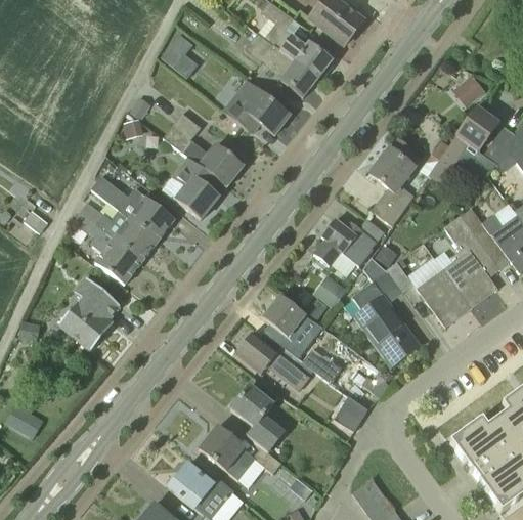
[(260,11),(268,17),(257,33),(316,79),(322,72),(325,75),(333,65),(330,62),(332,60),(331,59),(331,60),(307,42),(305,45),(286,30),(294,18),(268,0),(260,11)]
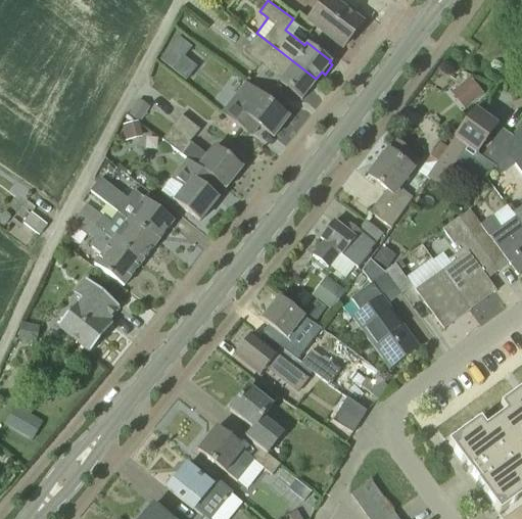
[(323,0),(309,18),(343,45),(363,20),(335,0),(323,0)]
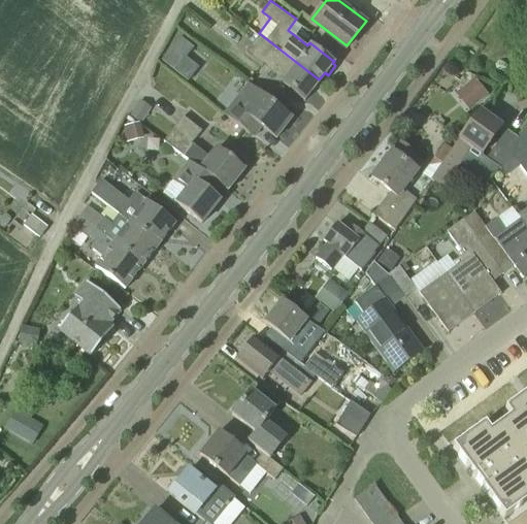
[(162,57),(175,68),(187,54),(194,44),(180,33),(162,57)]
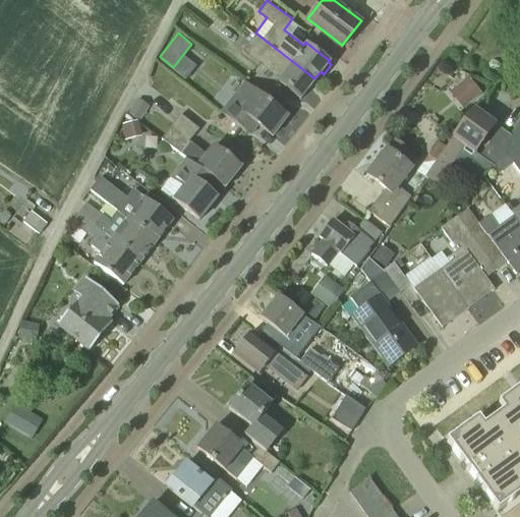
[(261,62),(279,76),(278,77),(301,96),(314,78),(255,33),(242,50),(260,63),(261,62)]
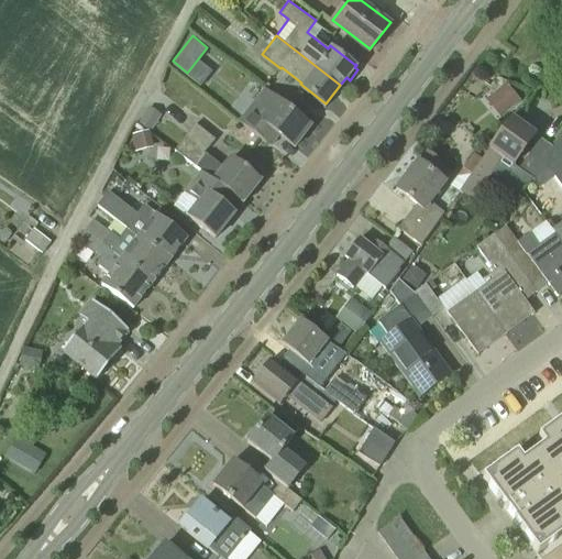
[(492,91),(491,92),(504,108),(506,111),(521,98),(506,79),(492,91)]
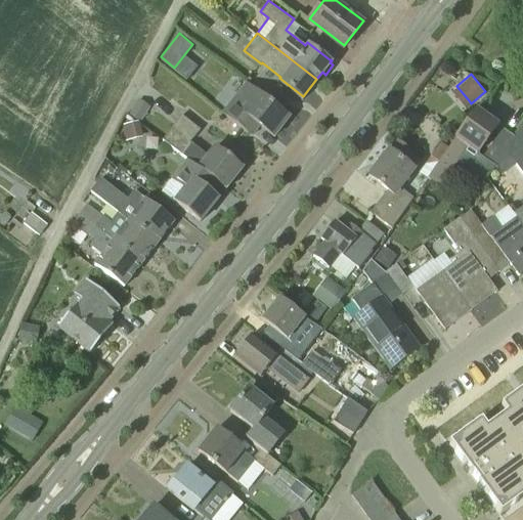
[(274,134),(290,115),(247,81),(223,112),(248,130),(256,121),(274,134)]
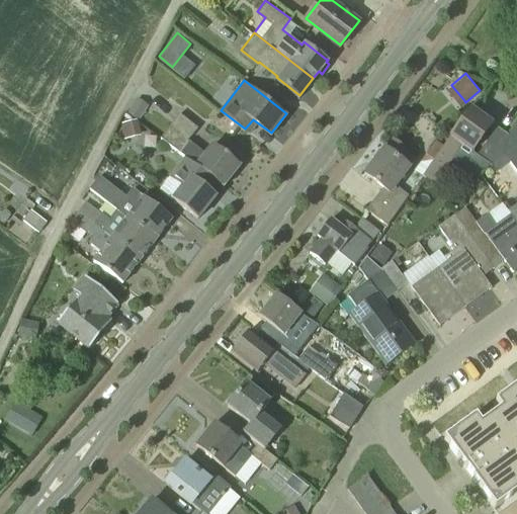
[(150,101),(138,94),(128,108),(141,115),(150,101)]
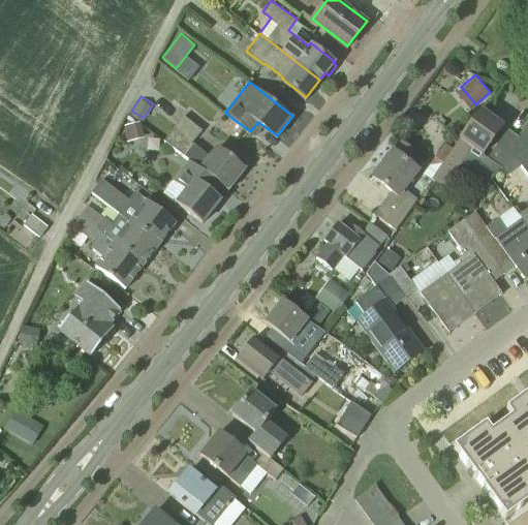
[(473,147),(483,153),(503,123),(480,107),(460,137),(432,178),(445,186),(473,147)]
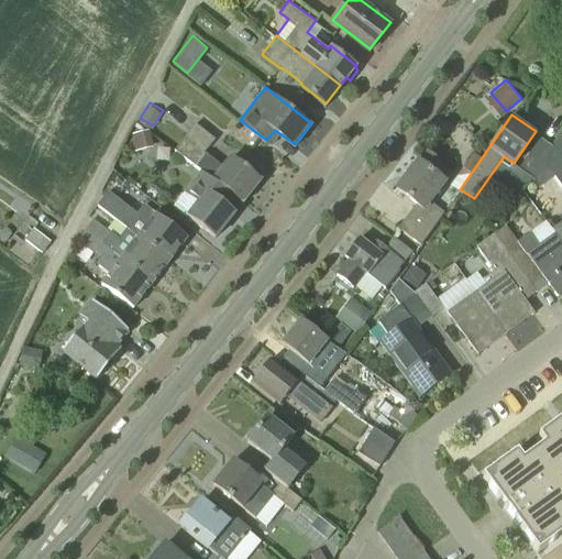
[(261,177),(230,154),(222,164),(204,151),(216,136),(195,121),(175,148),(197,164),(200,167),(233,194),(243,200),(261,177)]
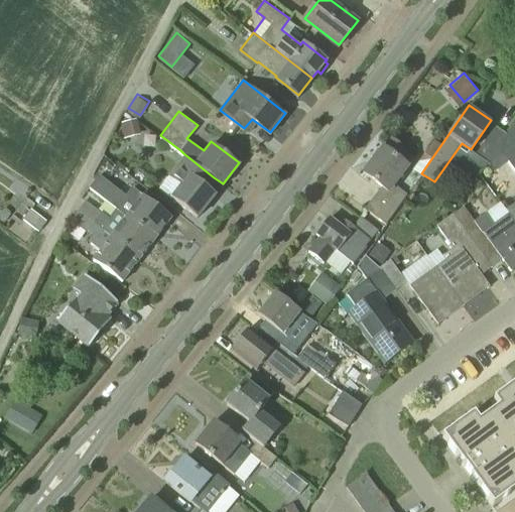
[(121,121),(124,136),(140,132),(137,118),(121,121)]
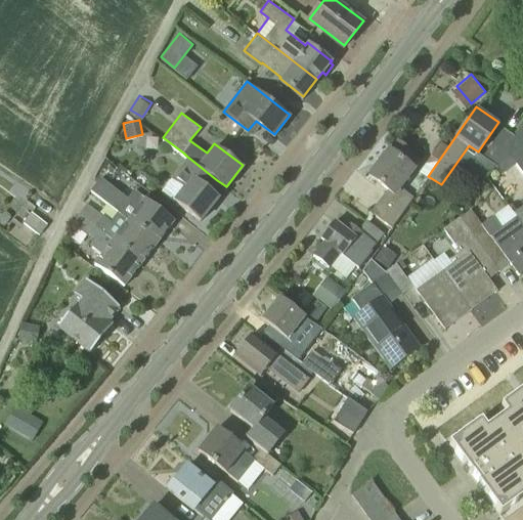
[(515,134),(503,125),(473,168),(486,177),(495,163),(515,134)]
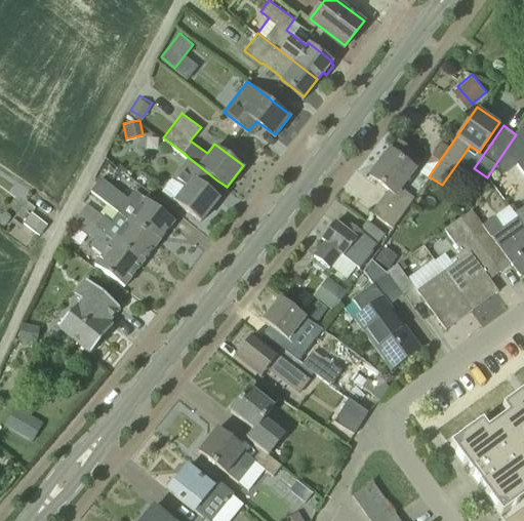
[(518,214),(523,223),(523,143),(517,133),(516,134),(496,163),(504,172),(518,162),(523,170),(523,204),(515,211),(518,214)]
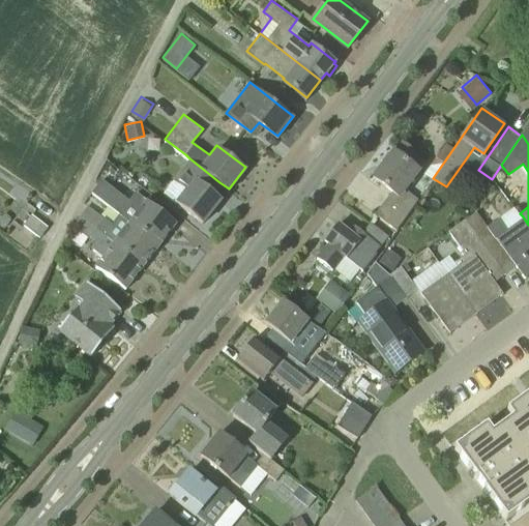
[(402,139),(393,150),(374,175),(392,188),(375,212),(397,229),(418,199),(406,188),(420,170),(416,167),(424,157),(402,139)]
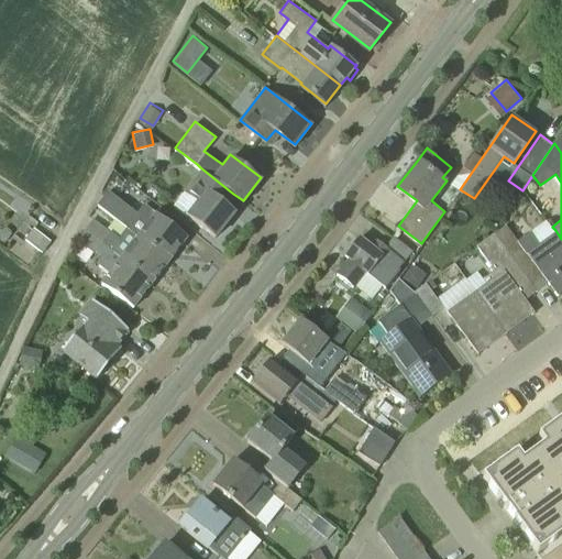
[(458,174),(466,181),(478,163),(469,157),(458,174)]
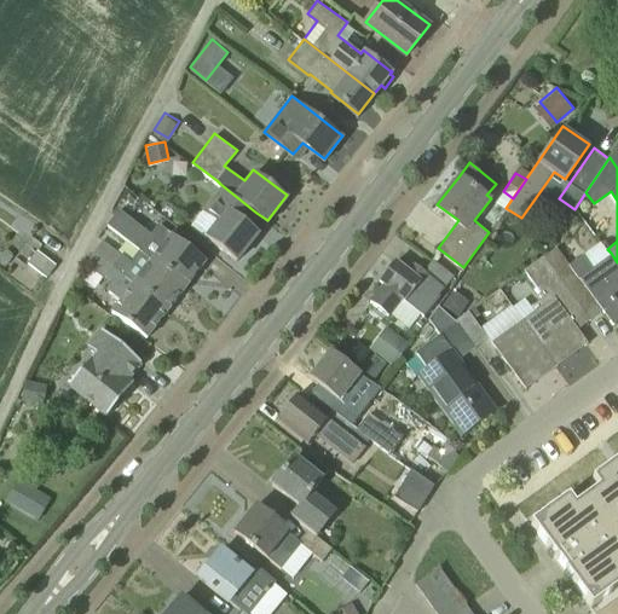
[(202,208),(218,220),(206,235),(237,259),(258,232),(248,224),(256,213),(220,184),(202,208)]
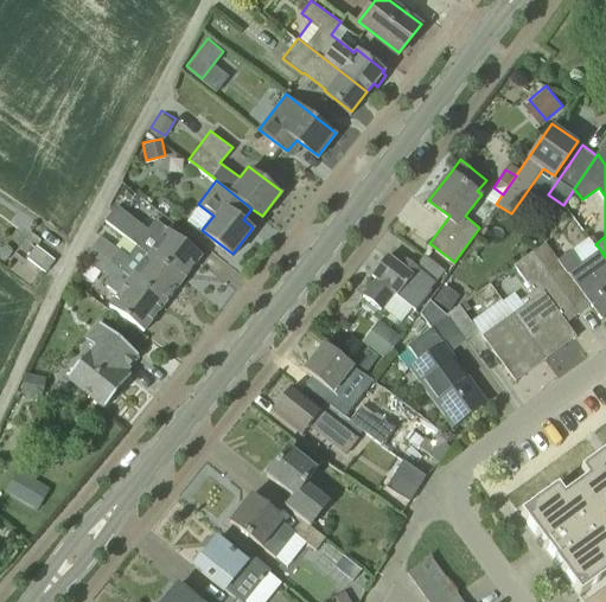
[(183,277),(202,253),(155,218),(147,228),(116,204),(106,218),(136,243),(183,277)]
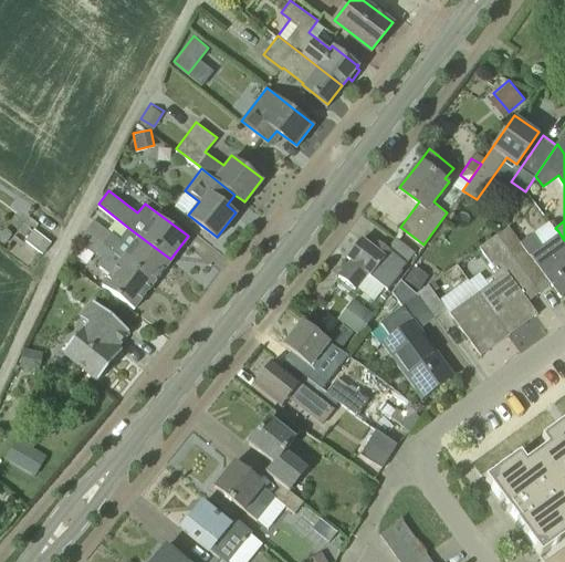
[(85,229),(154,281),(170,259),(127,227),(119,237),(93,217),(85,229)]
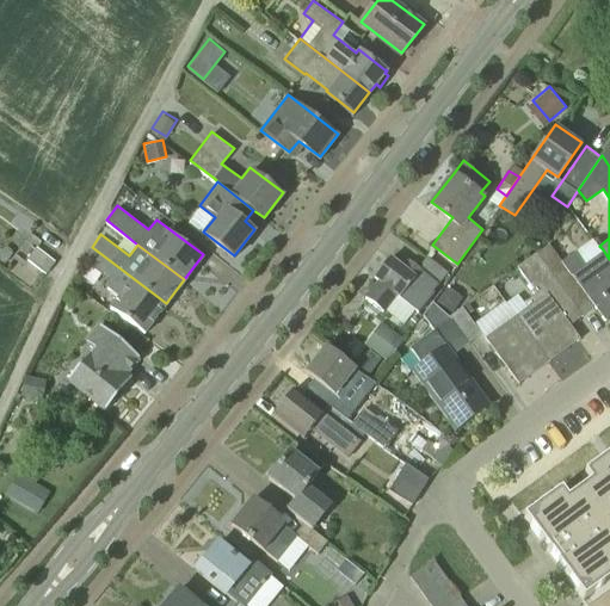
[(587,292),(605,319),(609,314),(609,259),(603,249),(585,263),(575,248),(562,259),(549,242),(536,252),(573,303),(587,292)]
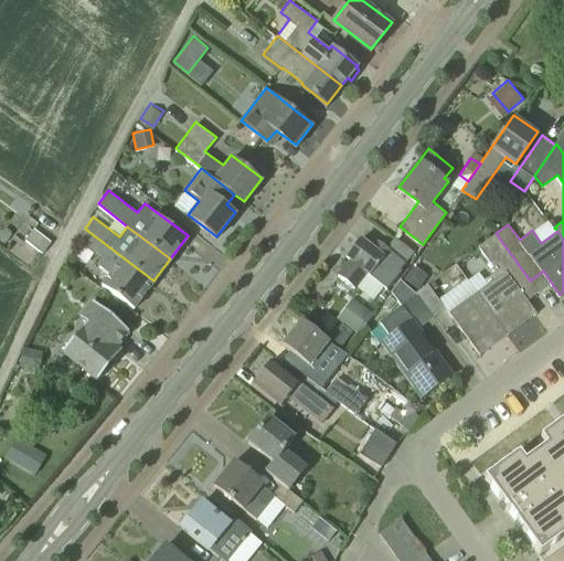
[(25,237),(43,251),(51,240),(34,226),(25,237)]
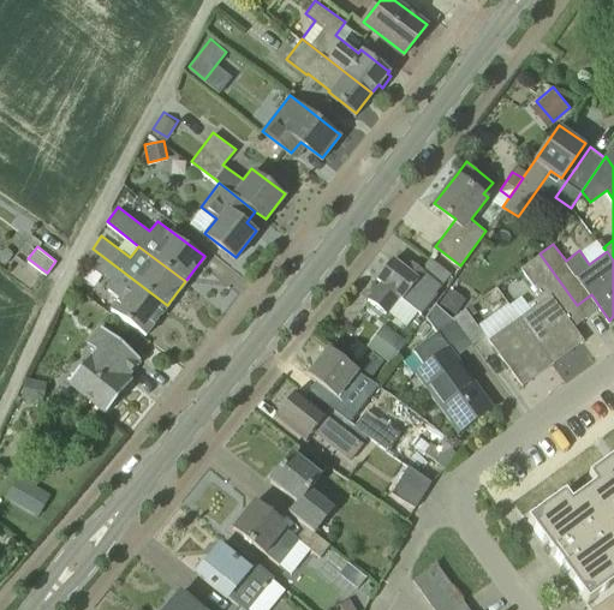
[(145,334),(145,333),(167,305),(93,249),(85,258),(111,277),(106,285),(119,295),(111,308),(145,334)]
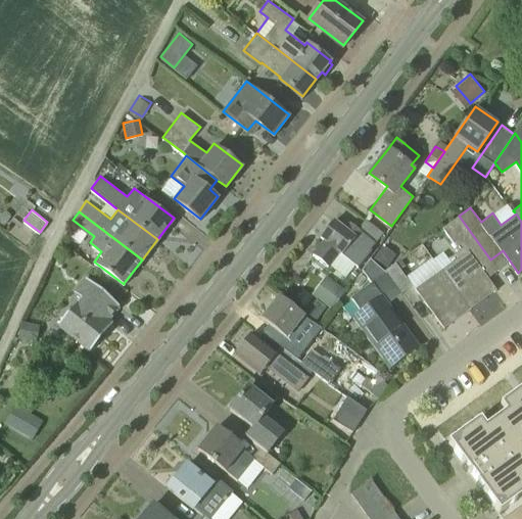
[(441,269),(470,308),(496,288),(480,267),(490,260),(459,216),(443,227),(457,245),(463,253),(452,262),(441,269)]
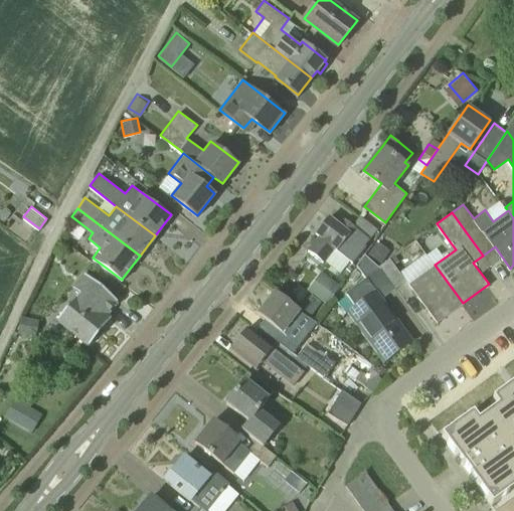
[(329,215),(316,232),(320,235),(308,249),(323,263),(335,247),(353,262),(367,244),(365,243),(370,237),(369,237),(377,228),(360,214),(353,223),(346,218),(341,225),(329,215)]
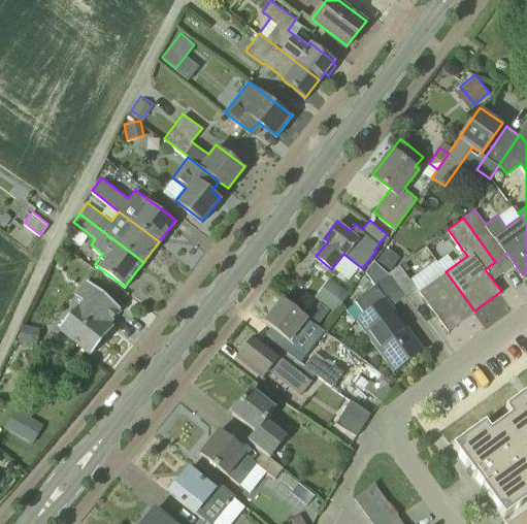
[(432,252),(427,244),(419,250),(425,257),(432,252)]
